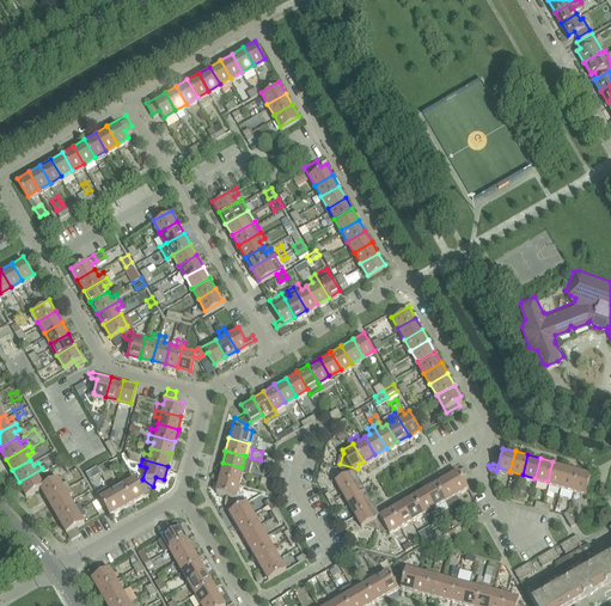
[(560,484),(564,465),(553,461),(548,481),(560,484)]
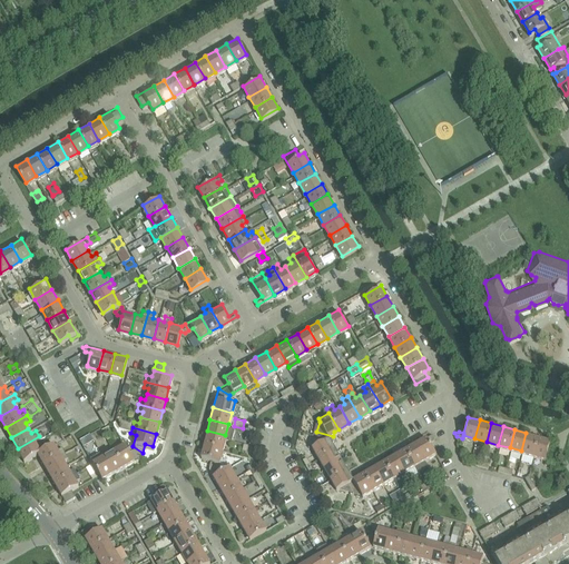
[(207,431),(204,442),(223,447),(225,435),(207,431)]
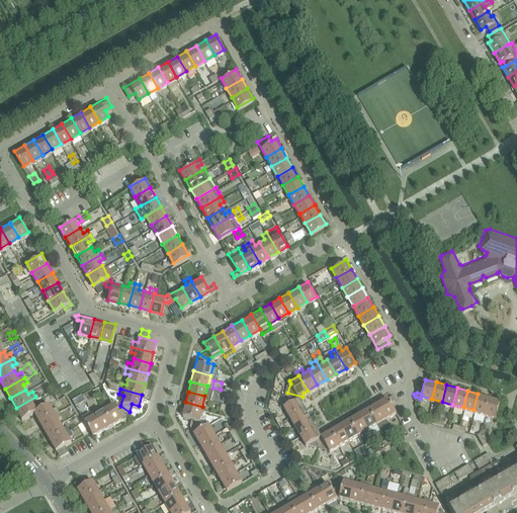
[(303,397),(287,393),(285,403),(283,405),(288,414),(304,405),(302,401),(303,397)]
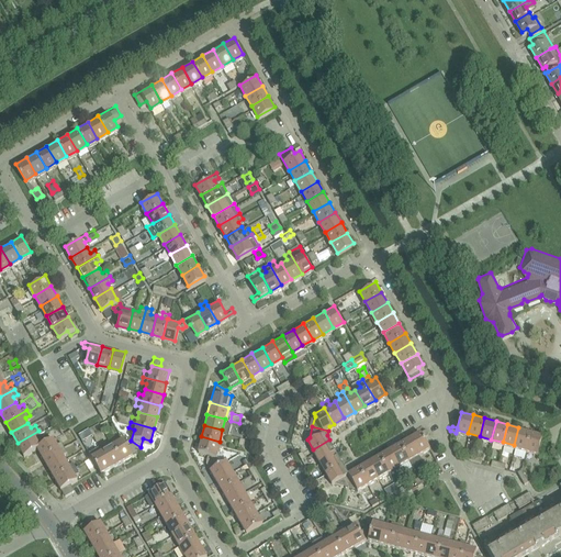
[(418,452),(429,445),(423,434),(427,431),(428,427),(425,426),(410,435),(418,452)]
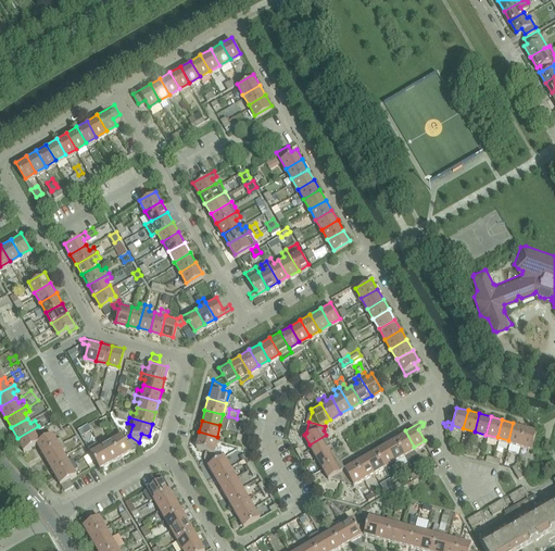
[(84,423),(77,427),(82,433),(87,429),(84,423)]
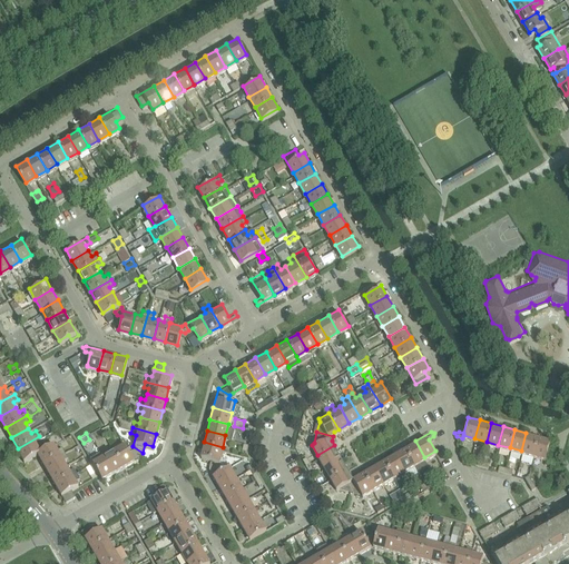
[(532,454),(538,435),(526,433),(521,451),(532,454)]
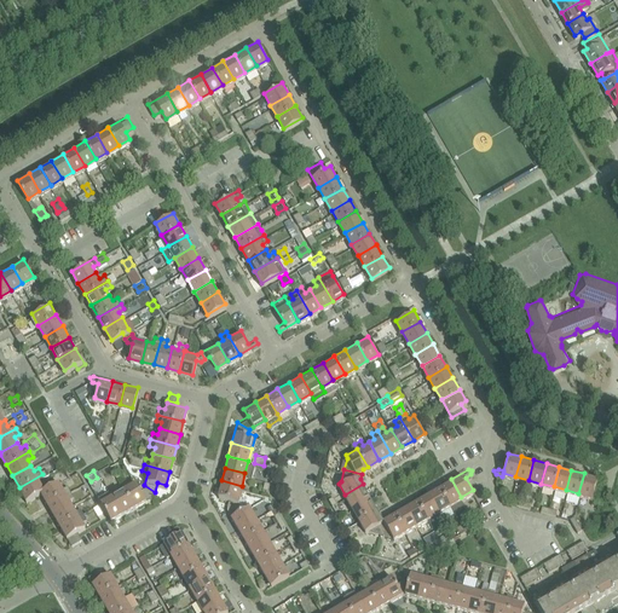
[(584,473),(578,493),(591,497),(598,476),(584,473)]
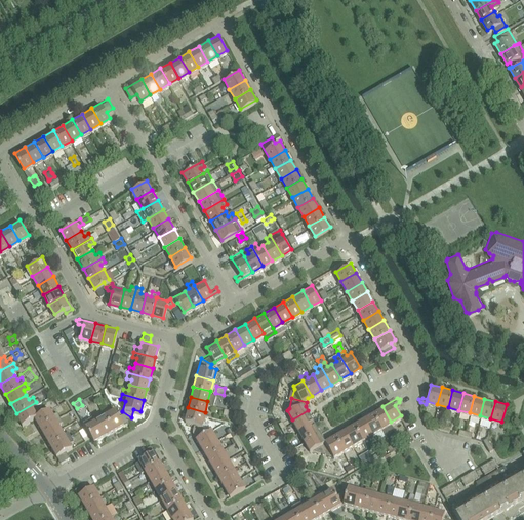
[(22,423),(34,415),(37,413),(34,409),(39,406),(36,402),(16,413),(22,423)]
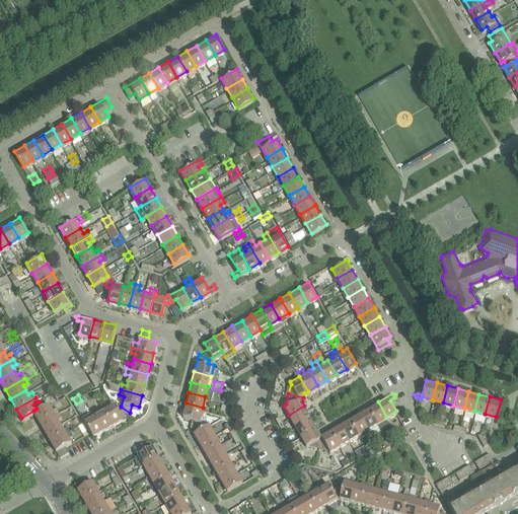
[(100,404),(112,423),(130,413),(121,407),(117,409),(113,402),(108,405),(105,400),(100,404)]
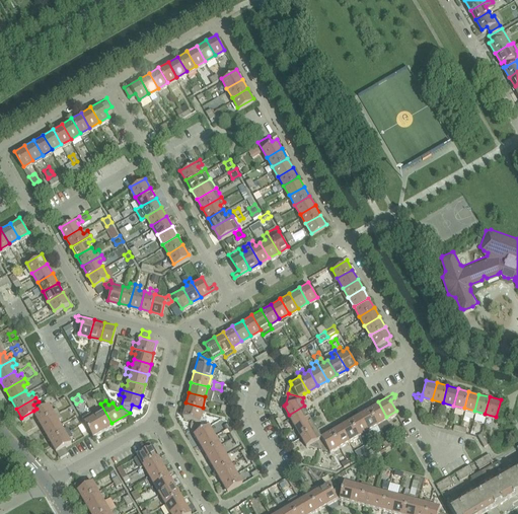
[(49,401),(37,409),(33,411),(39,420),(59,409),(56,404),(52,407),(49,401)]
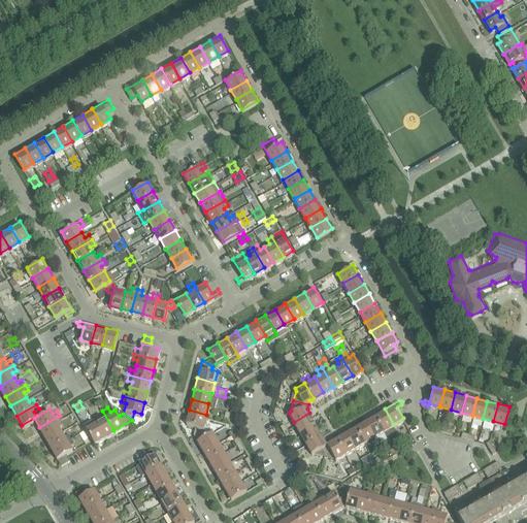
[(393,424),(385,409),(374,414),(384,429),(393,424)]
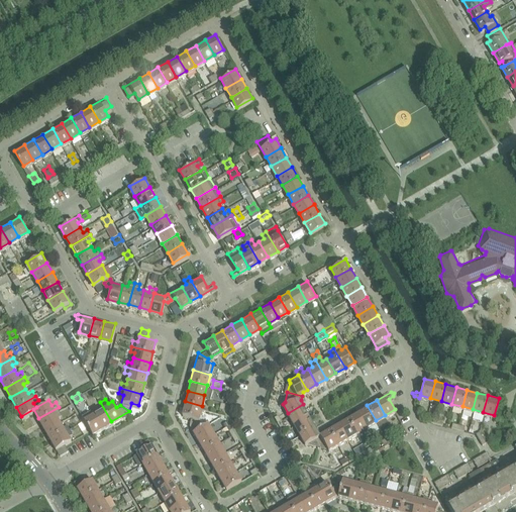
[(190,425),(200,419),(199,417),(202,406),(185,401),(182,412),(191,415),(189,422),(190,425)]
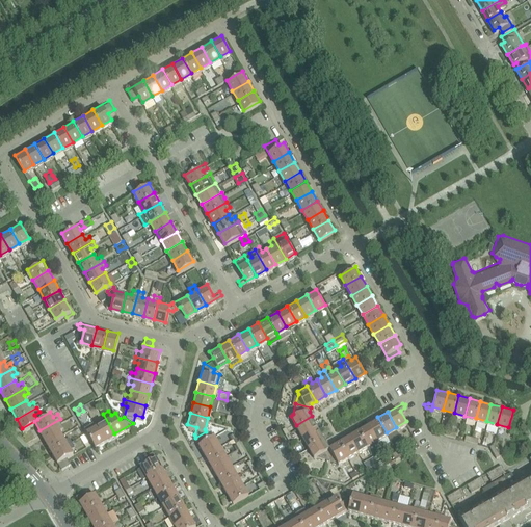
[(105,440),(114,433),(103,414),(99,417),(101,421),(96,424),(105,440)]
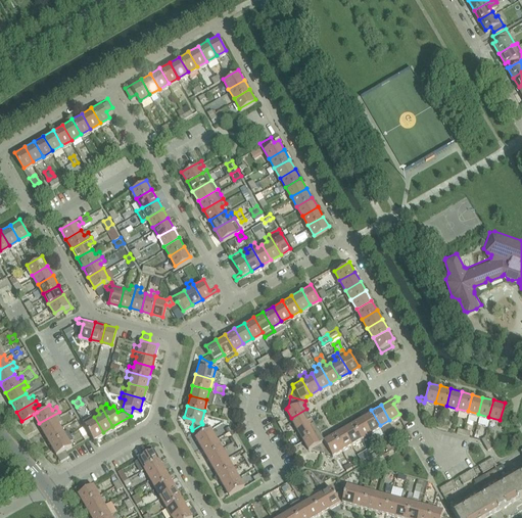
[(297,428),(313,419),(306,409),(291,418),(297,428)]
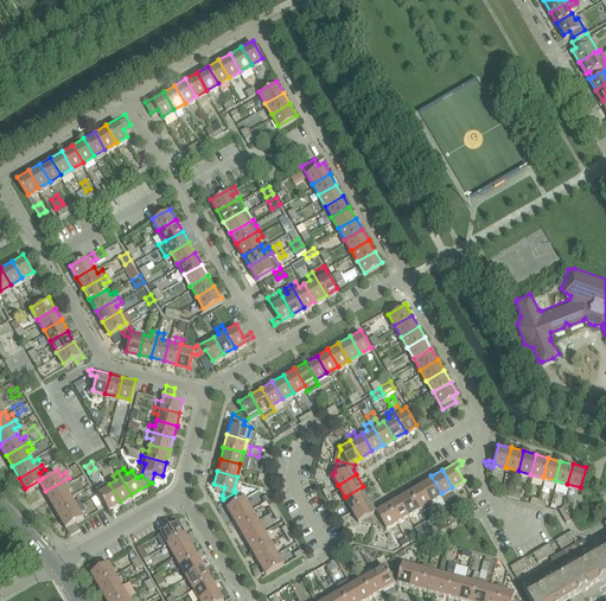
[(441,493),(431,475),(420,483),(429,500),(441,493)]
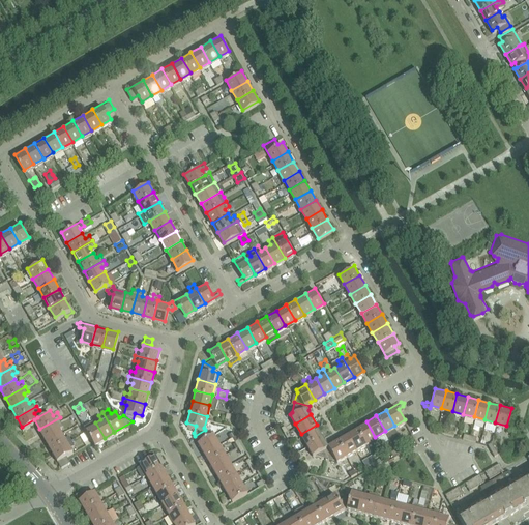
[(62,423),(60,417),(39,429),(46,439),(61,430),(58,425),(62,423)]
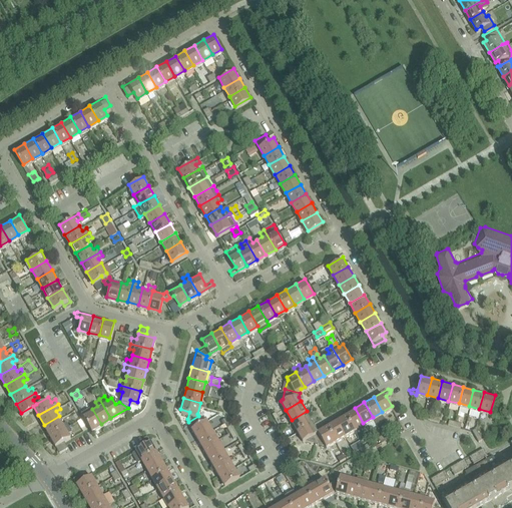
[(92,409),(88,411),(85,407),(80,410),(91,429),(101,424),(92,409)]
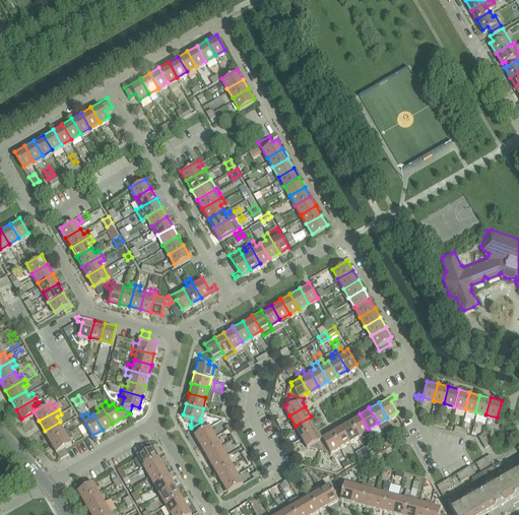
[(368,429),(360,413),(349,419),(359,434),(368,429)]
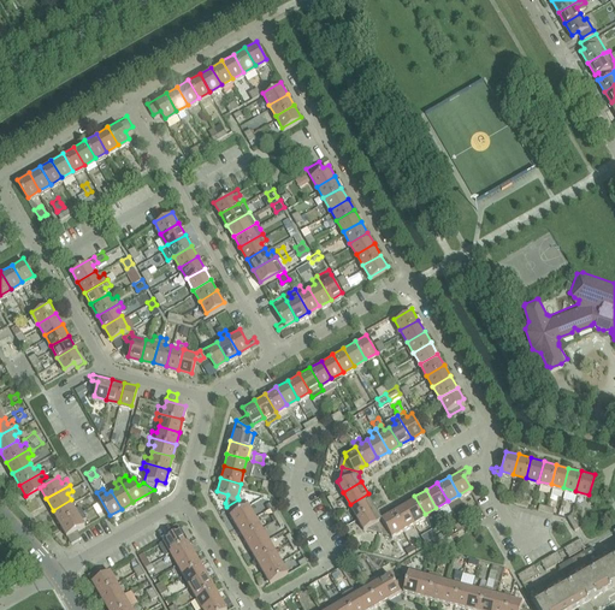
[(356,515),(374,504),(368,493),(350,504),(356,515)]
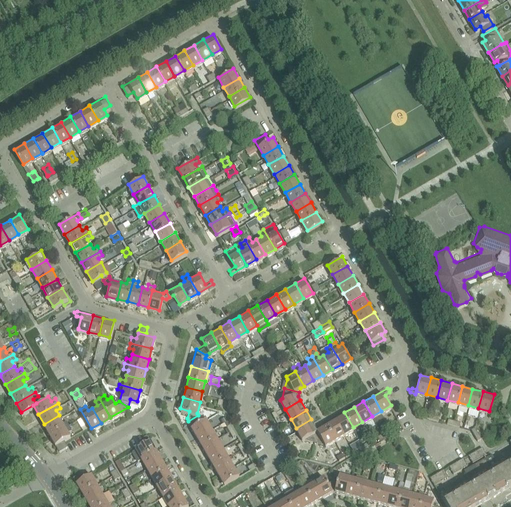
[(353,427),(344,412),(335,418),(344,433),(353,427)]
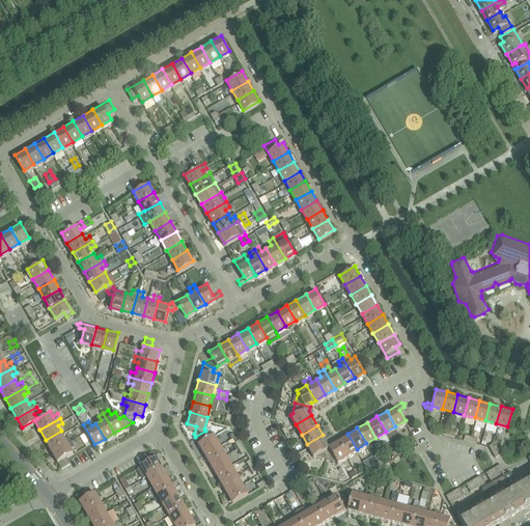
[(51,449),(71,438),(68,433),(64,436),(61,431),(46,440),(51,449)]
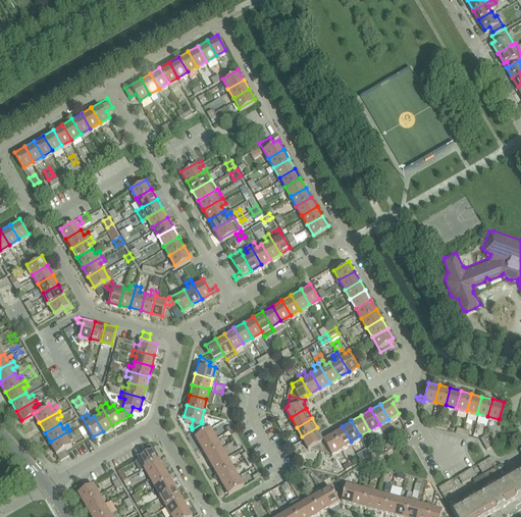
[(205,427),(202,423),(192,429),(200,444),(215,434),(210,425),(206,427),(205,427)]
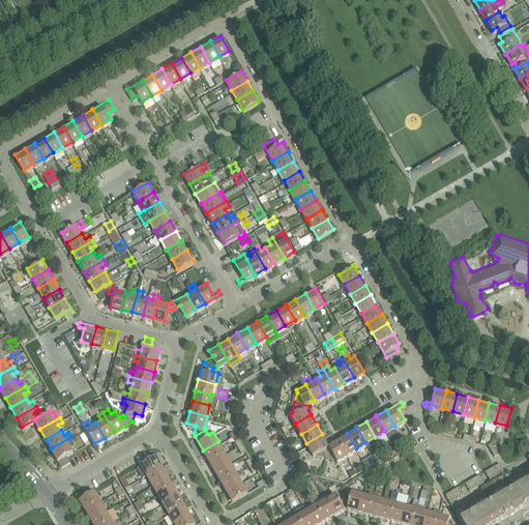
[(356,448),(347,433),(338,438),(346,454),(356,448)]
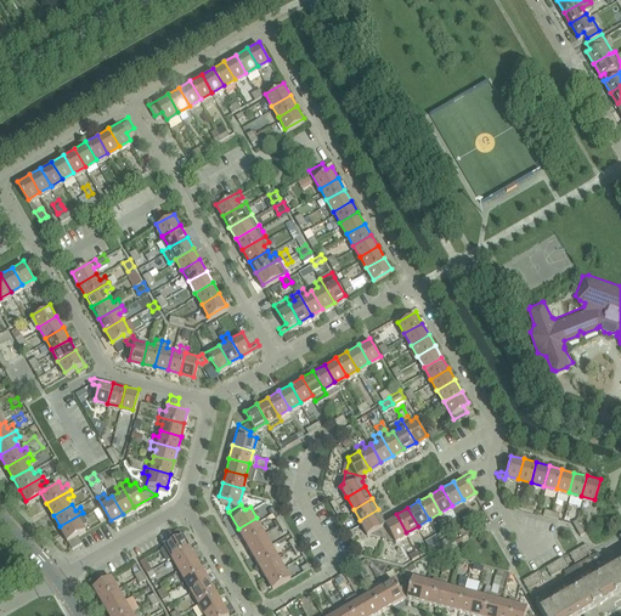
[(378,509),(360,520),(367,532),(370,530),(382,533),(387,515),(380,514),(378,509)]
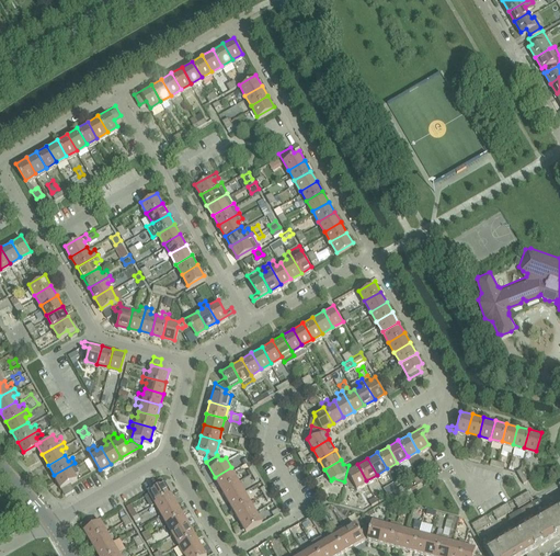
[(78,468),(75,463),(54,475),(64,492),(73,487),(70,480),(77,476),(73,471),(78,468)]
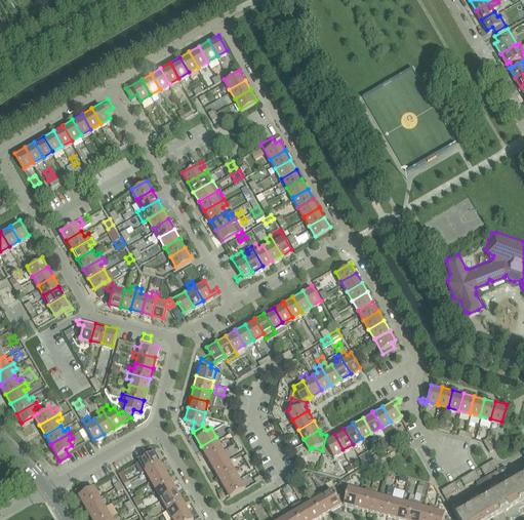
[(343,449),(334,434),(330,436),(326,435),(322,450),(332,452),(333,455),(343,449)]
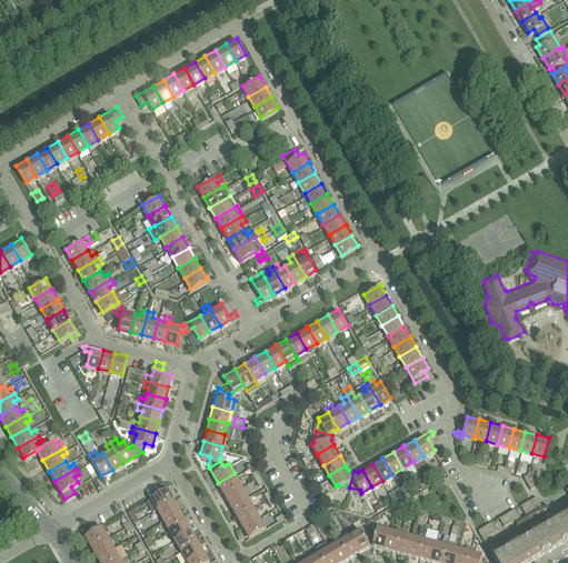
[(235,473),(218,483),(225,493),(241,484),(235,473)]
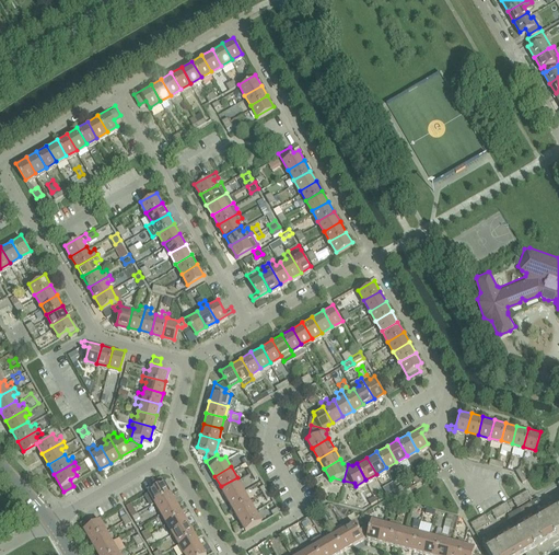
[(148,488),(153,499),(170,489),(160,473),(155,475),(160,482),(148,488)]
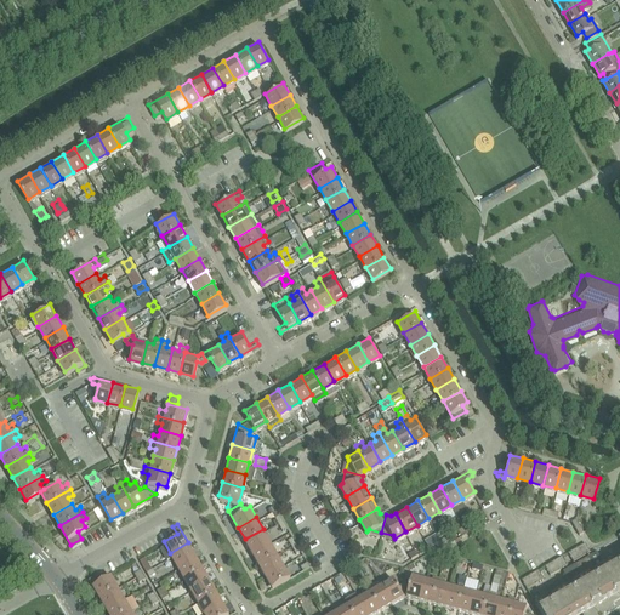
[(251,551),(269,540),(263,529),(245,539),(251,551)]
